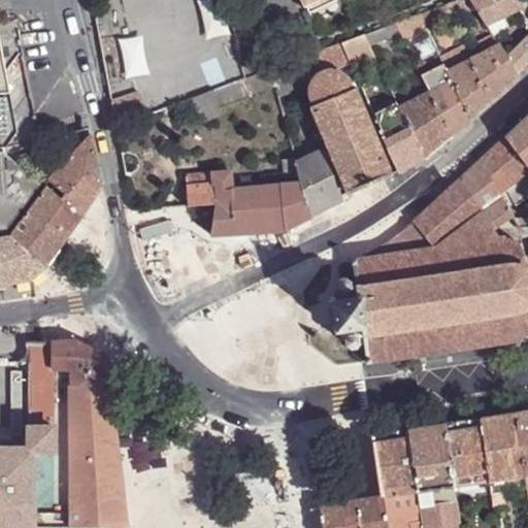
[(334,0),(312,0),(305,4),(309,12),(334,0)]
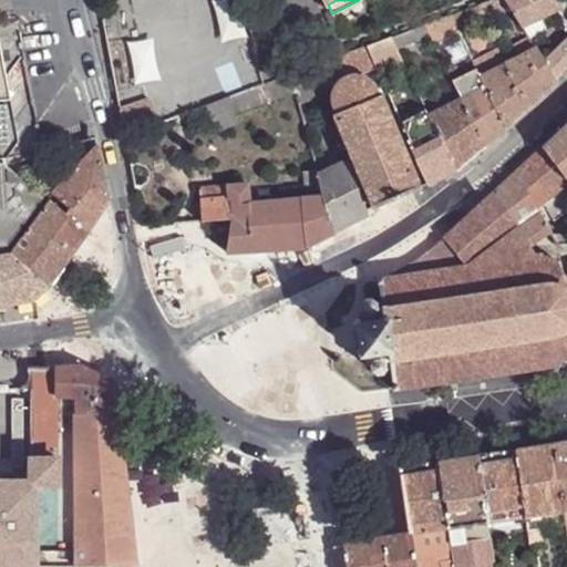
[(506,0),(493,0),(477,6),(484,21),(513,10),(506,0)]
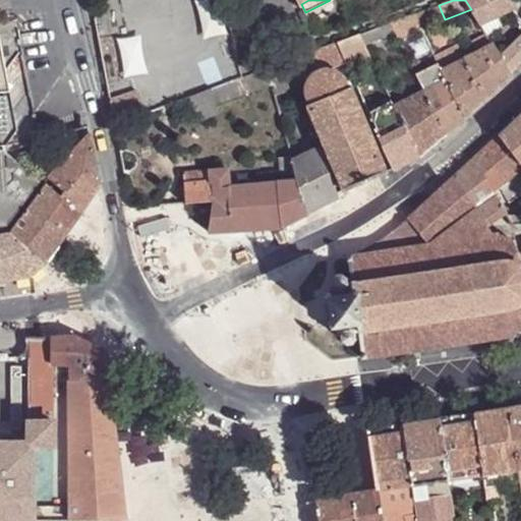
[(509,0),(465,0),(471,9),(480,24),(513,8),(509,0)]
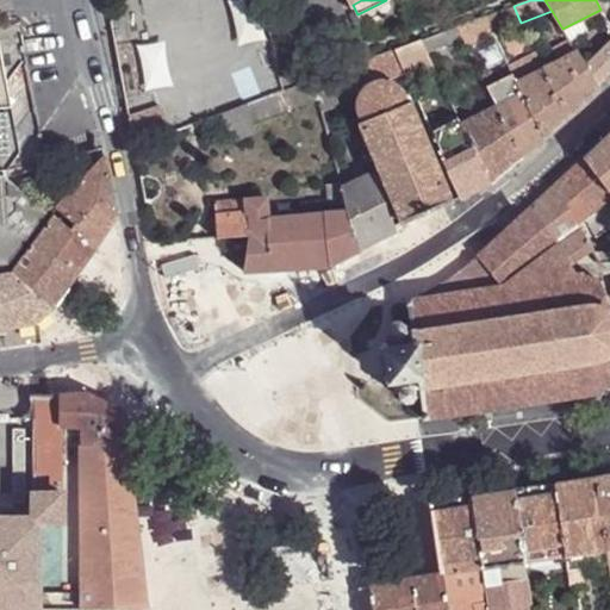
[(514,6),(487,17),(497,37),(523,26),(521,23),(514,6)]
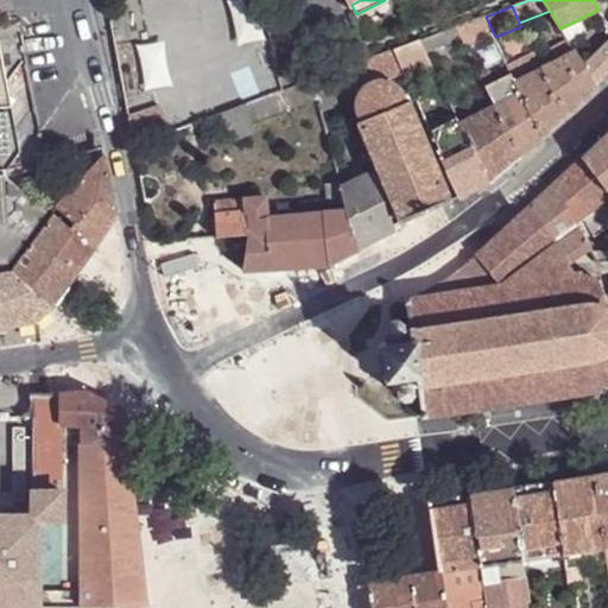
[(486,17),(457,29),(462,38),(467,49),(495,37),(486,17)]
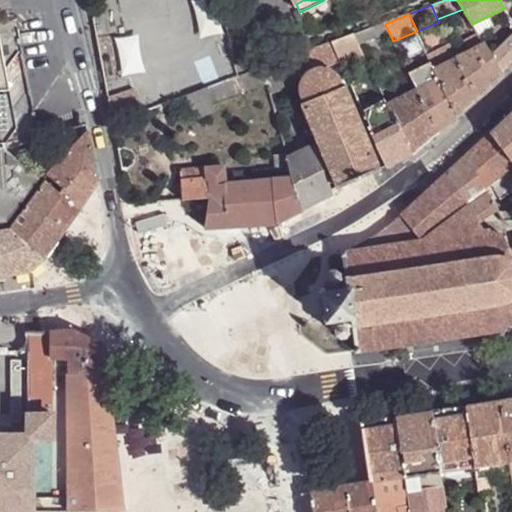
[(385,24),(353,35),(358,43),(389,32),(385,24)]
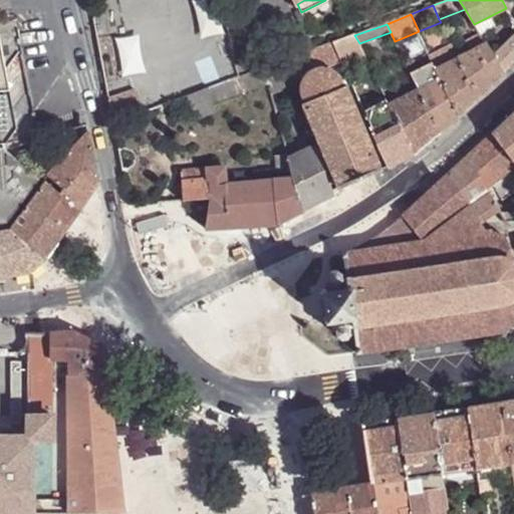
[(486,44),(481,34),(466,42),(472,50),(486,44)]
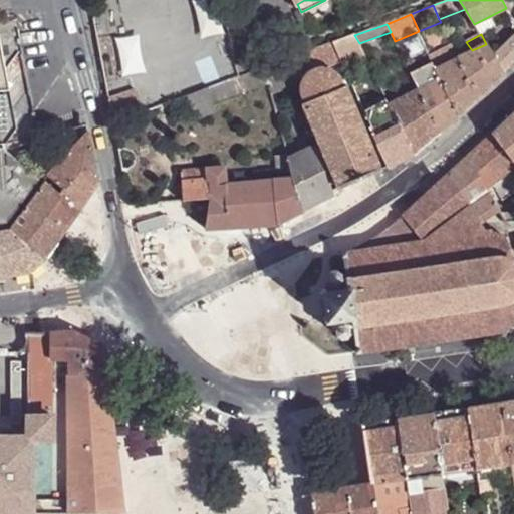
[(354,35),(334,42),(339,53),(343,63),(344,64),(366,56),(360,45),(359,43),(354,35)]
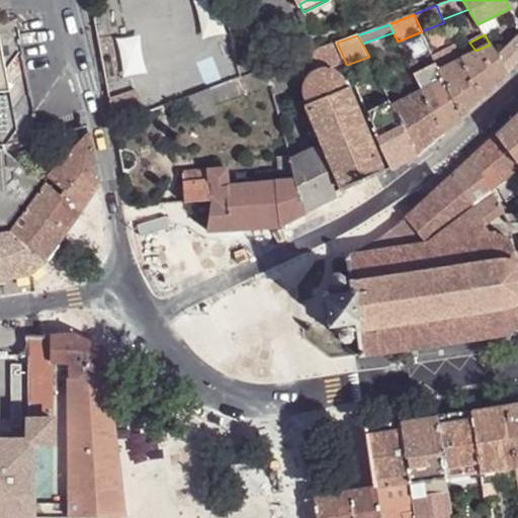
[(0,150),(6,148),(5,143),(16,127),(13,125),(8,121),(11,116),(12,113),(8,110),(1,104),(5,97),(9,92),(4,88),(0,84),(0,78),(1,77),(6,70),(0,37),(0,150)]
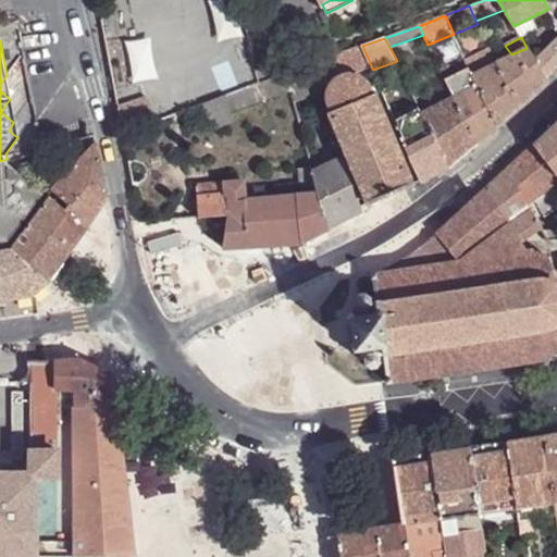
[(533,44),(527,48),(545,78),(552,72),(546,64),(548,63),(539,47),(536,48),(533,44)]
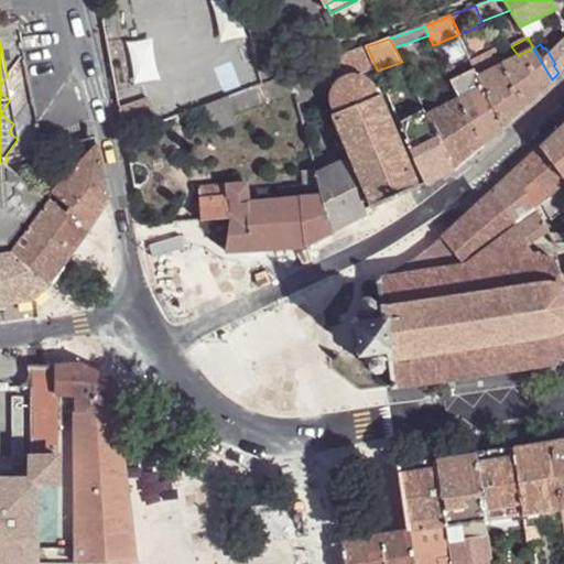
[(367,46),(315,65),(321,89),(336,84),(340,79),(340,78),(349,75),(359,76),(377,69),(372,58),(367,46)]
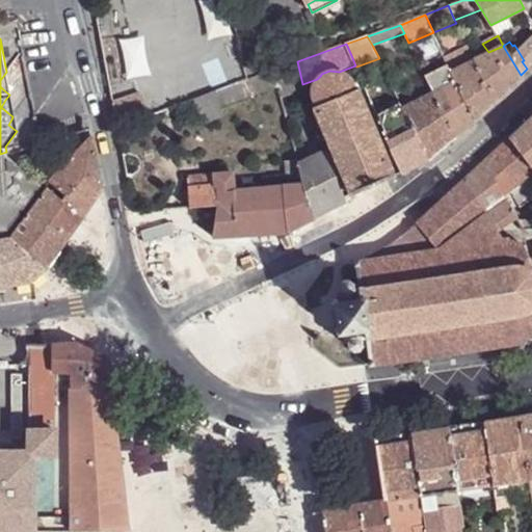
[(473,60),(450,72),(454,82),(476,120),(501,95),(521,75),(503,46),(488,52),(473,60)]
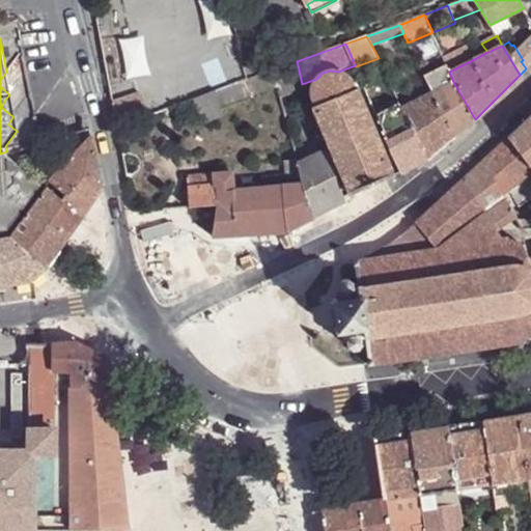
[(467,47),(444,58),(446,64),(449,72),(472,60),(467,47)]
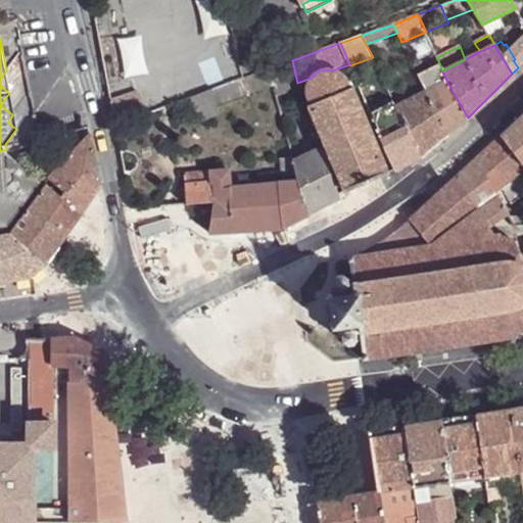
[(439,63),(418,74),(426,91),(447,134),(468,117),(446,81),(442,70),(439,63)]
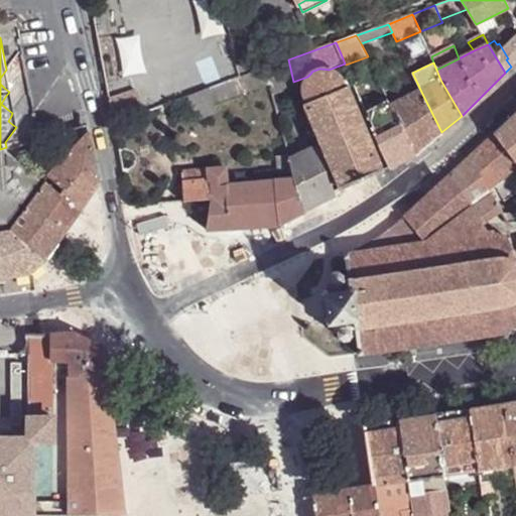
[(240,77),(206,90),(212,105),(270,85),(266,68),(240,77)]
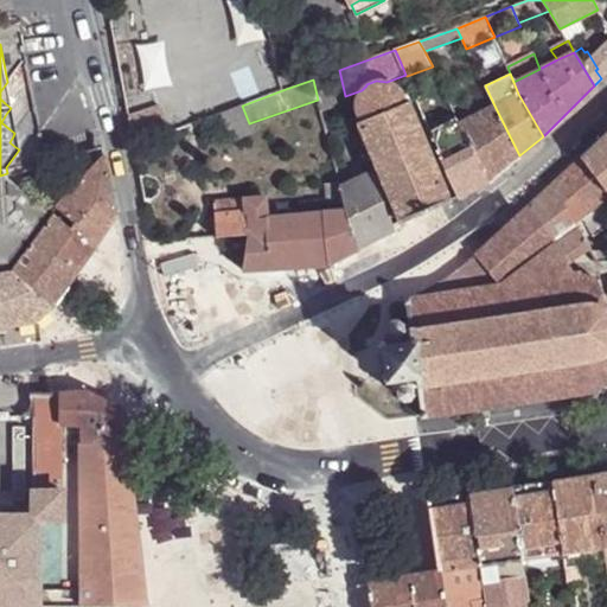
[(401,221),(451,200),(408,101),(406,103),(403,96),(400,89),(394,85),(387,82),(376,81),(366,84),(366,85),(362,90),(358,97),(357,104),(358,113),(362,121),(358,122),(401,221)]
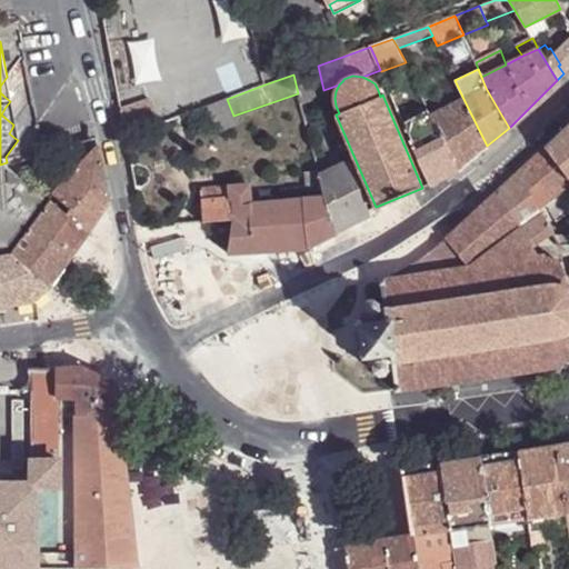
[(9,91),(7,77),(1,85),(0,86),(0,92),(5,97),(10,101),(6,107),(1,115),(9,121),(13,125),(12,128),(9,133),(15,138),(18,140),(19,138),(18,133),(15,115),(9,91)]
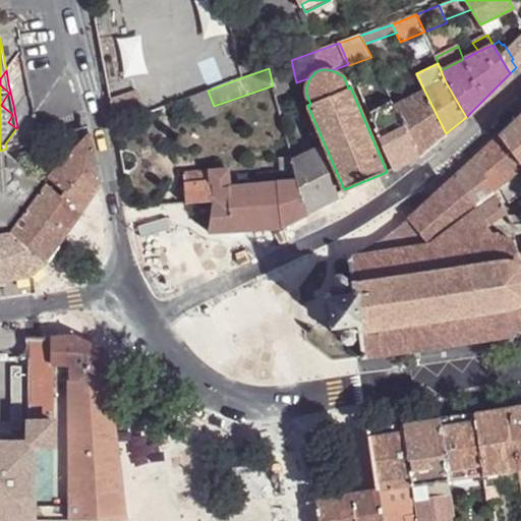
[(208,91),(187,98),(197,124),(217,116),(214,106),(208,91)]
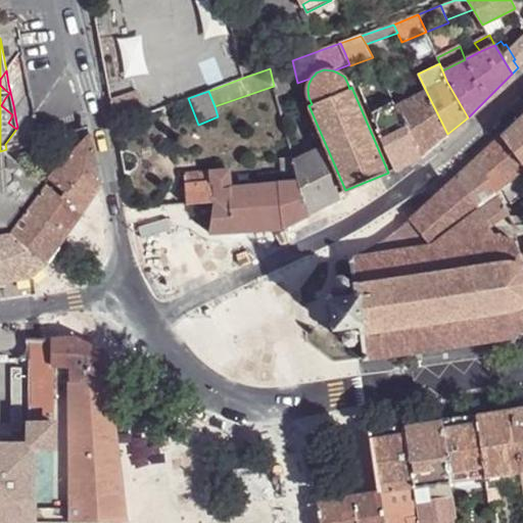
[(426,91),(396,106),(401,115),(422,156),(447,134),(426,91)]
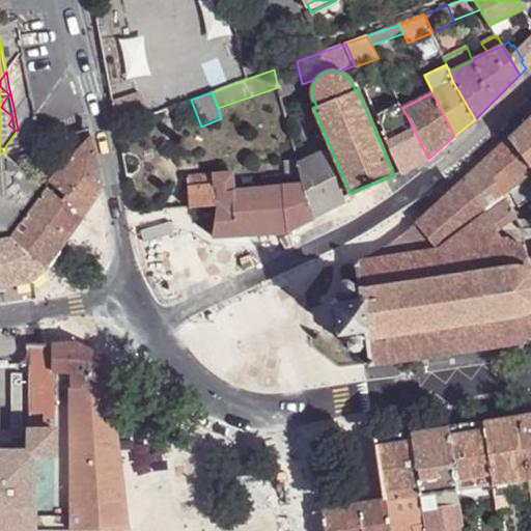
[(113,108),(116,128),(122,126),(119,107),(113,108)]
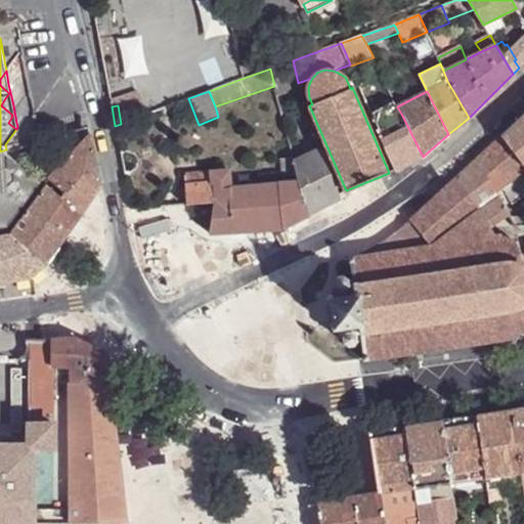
[(126,115),(128,121),(143,116),(140,108),(126,115)]
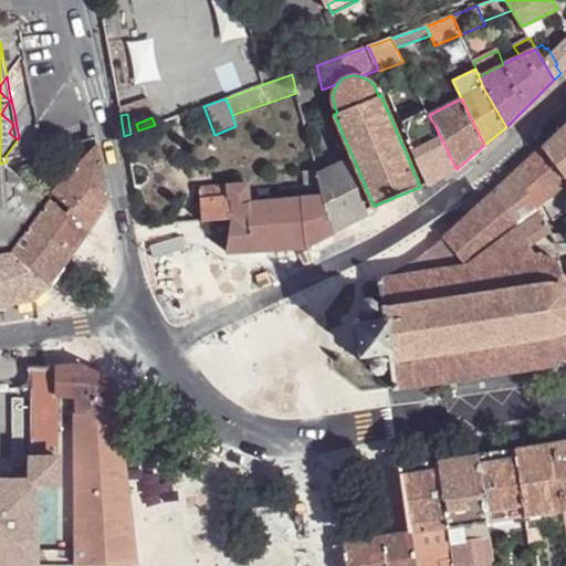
[(565,179),(565,124),(541,147),(565,179)]
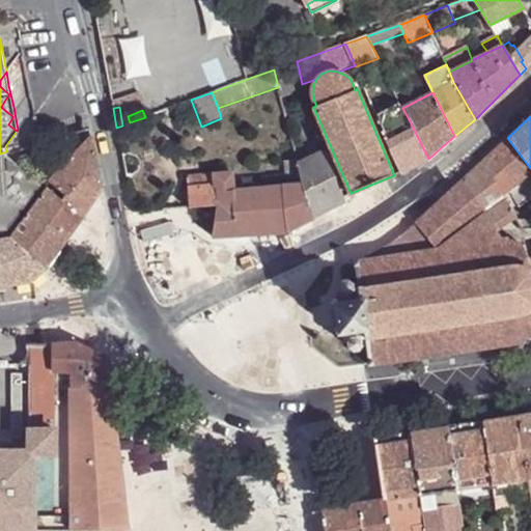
[(408,117),(383,131),(401,172),(428,159),(408,117)]
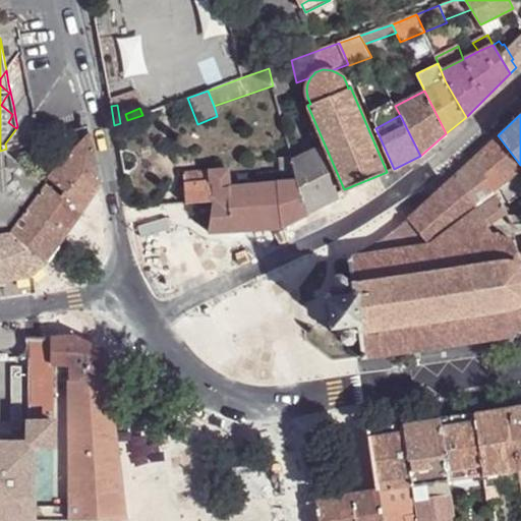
[(88,123),(64,131),(71,151),(90,131),(88,123)]
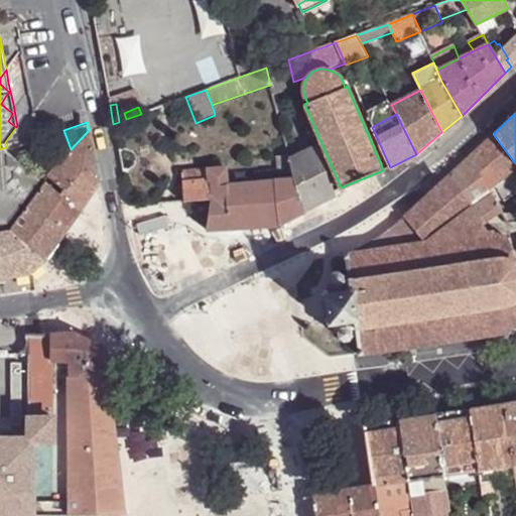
[(99,182),(89,130),(71,149),(48,172),(63,187),(60,190),(81,210),(99,182)]
